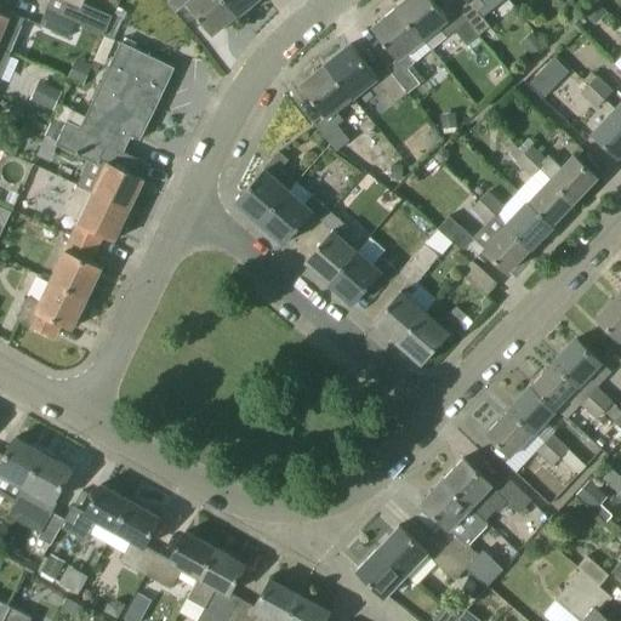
[(85,0),(50,0),(46,10),(81,24),(89,6),(84,4),(85,0)]
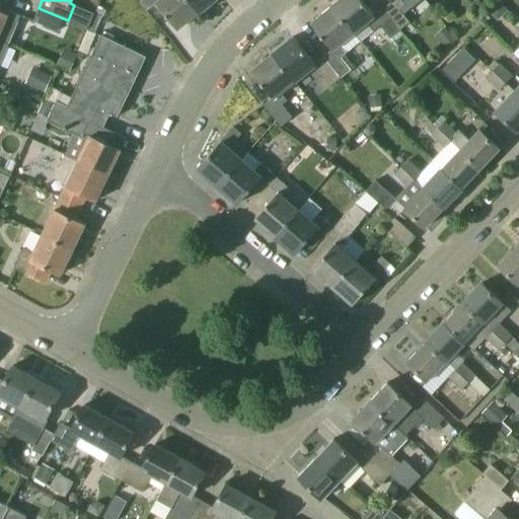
[(199,12),(188,0),(142,0),(141,1),(148,10),(156,3),(177,29),(199,12)]
